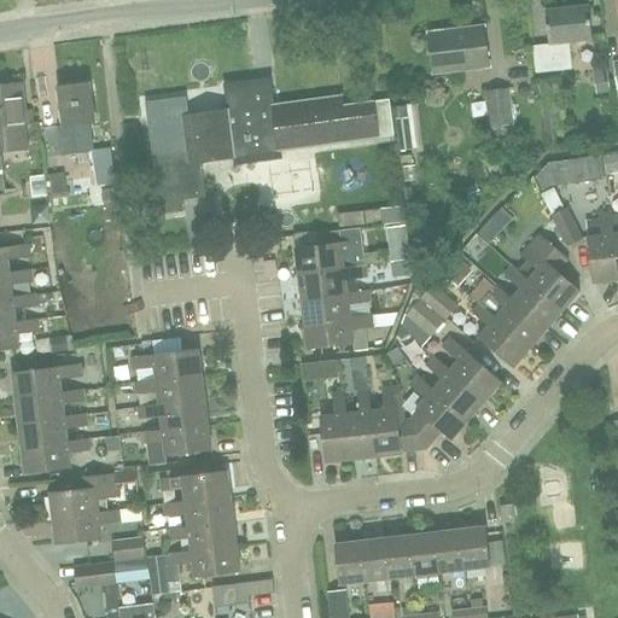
[(547,11),(551,45),(553,45),(557,71),(572,69),(570,42),(593,40),(589,6),(547,11)]
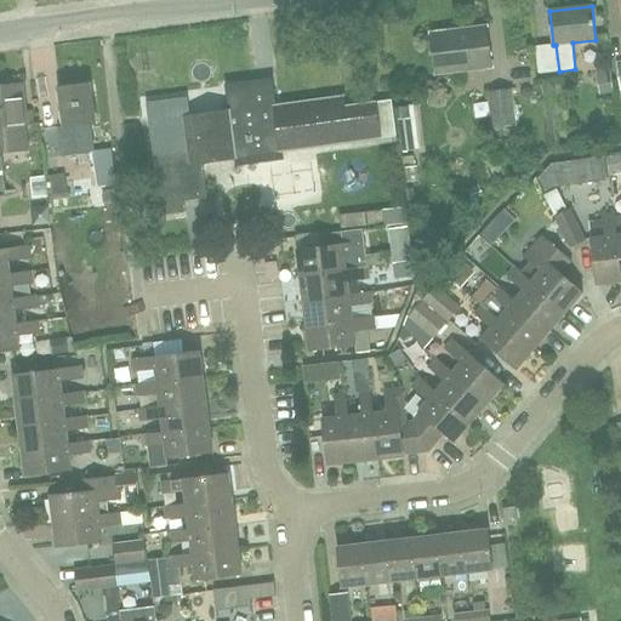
[(436,74),(493,68),(488,27),(431,34),(436,74)]
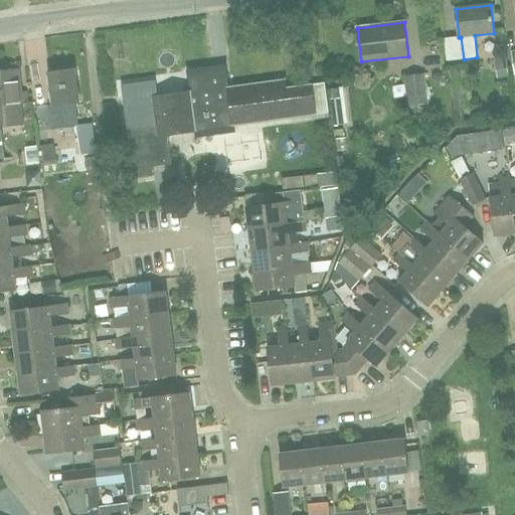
[(462,95),(470,94),(468,65),(450,66),(456,125),(465,124),(462,95)]
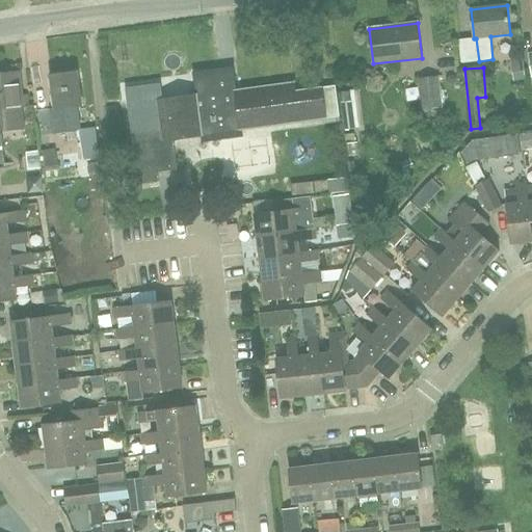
[(19,109),(23,108),(19,73),(0,74),(0,124),(0,128),(21,126),(19,109)]
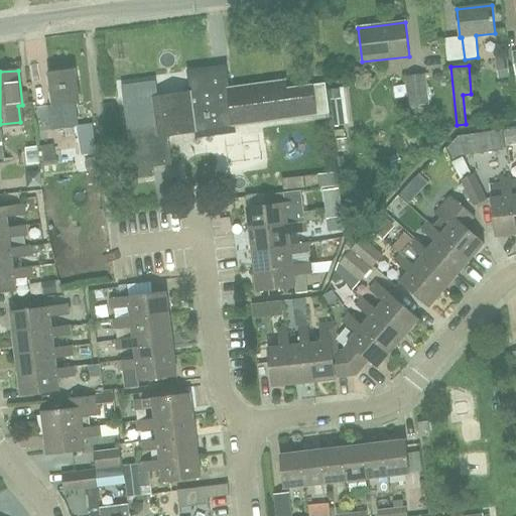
[(67,128),(77,127),(81,154),(97,152),(93,124),(79,126),(77,115),(75,115),(73,103),(79,102),(75,71),(49,74),(54,106),(53,106),(56,125),(58,124),(58,130),(67,129),(67,128)]
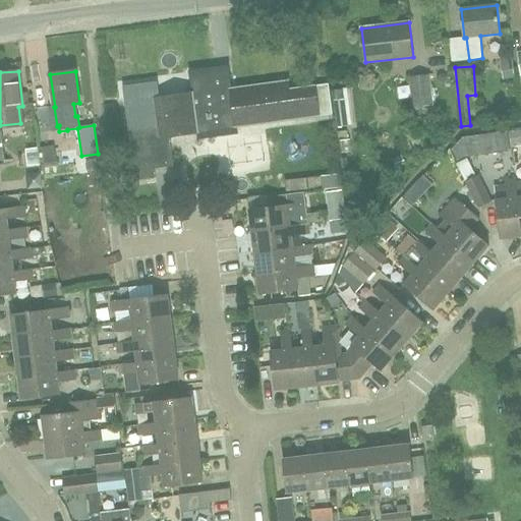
[(155,98),(159,127),(128,131),(135,181),(156,178),(155,169),(174,166),(170,136),(332,115),(327,78),(314,80),(315,87),(290,90),(288,81),(232,89),(229,72),(190,77),(192,93),(155,98)]
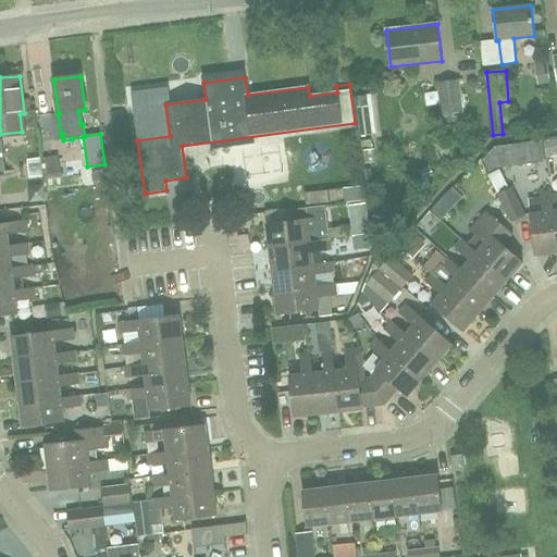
[(441,115),(465,112),(460,79),(437,83),(441,115)]
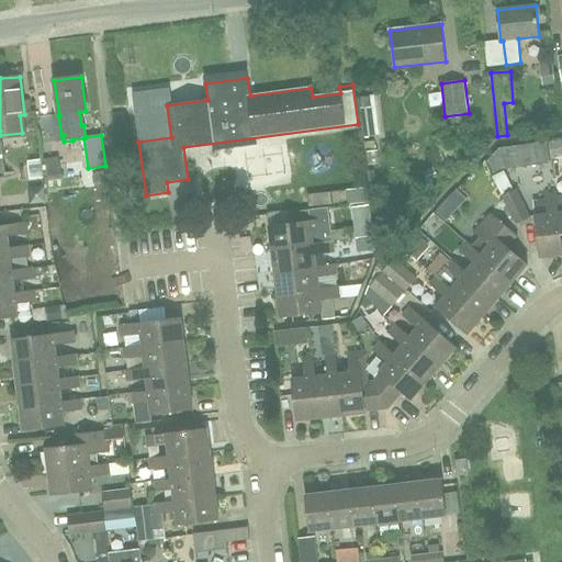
[(372,108),(360,109),(363,138),(375,136),(372,108)]
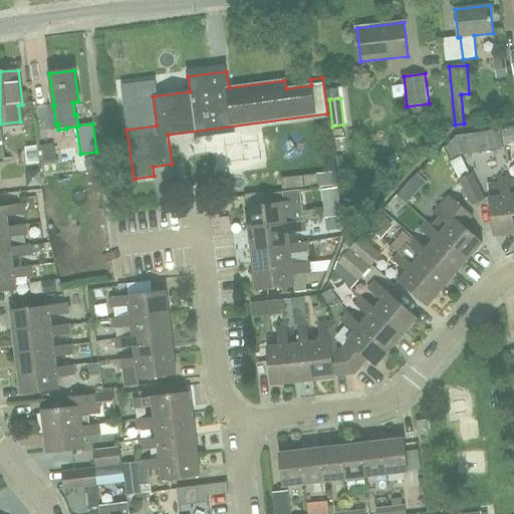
[(141,123),(140,102),(117,103),(119,125),(141,123)]
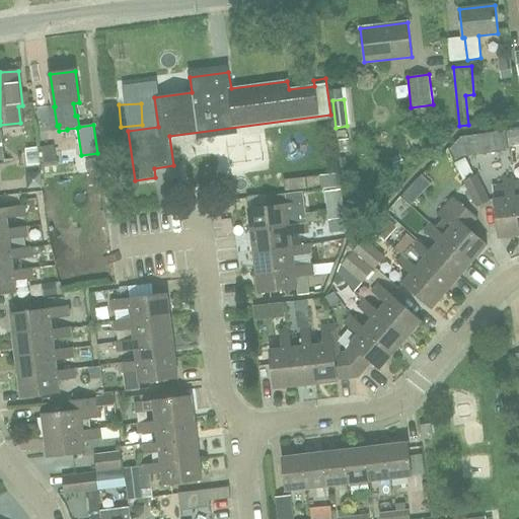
[(45,166),(58,164),(55,145),(43,147),(45,166)]
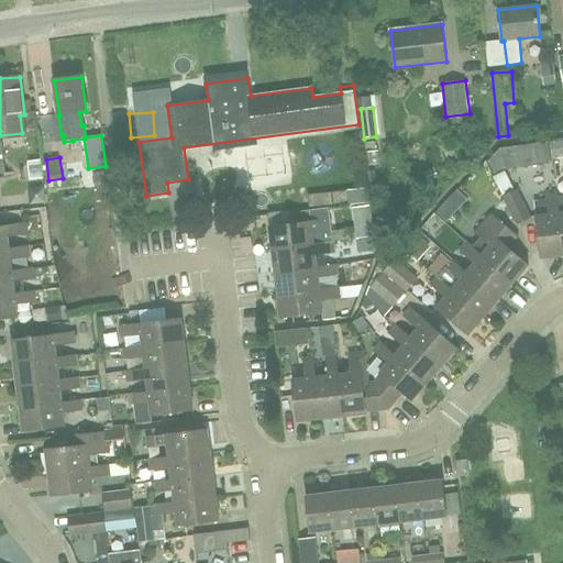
[(518,189),(512,192),(505,177),(495,183),(503,197),(517,225),(532,218),(518,189)]
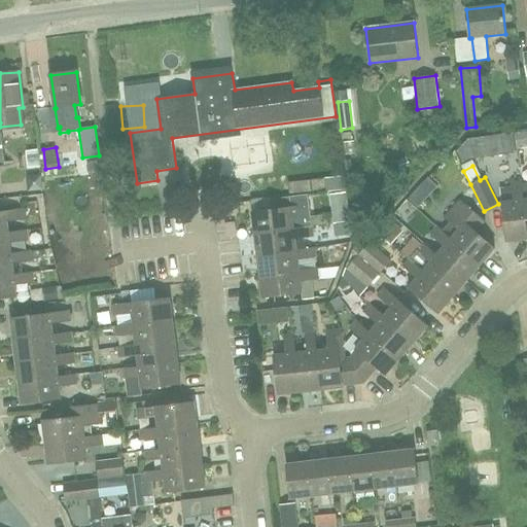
[(326,179),(327,191),(346,189),(345,177),(332,178),(326,179)]
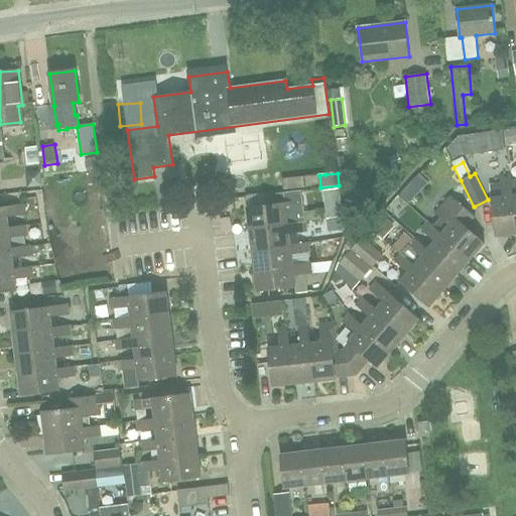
[(515,233),(515,218),(513,195),(511,177),(502,179),(504,197),(492,198),(497,236),(515,233)]
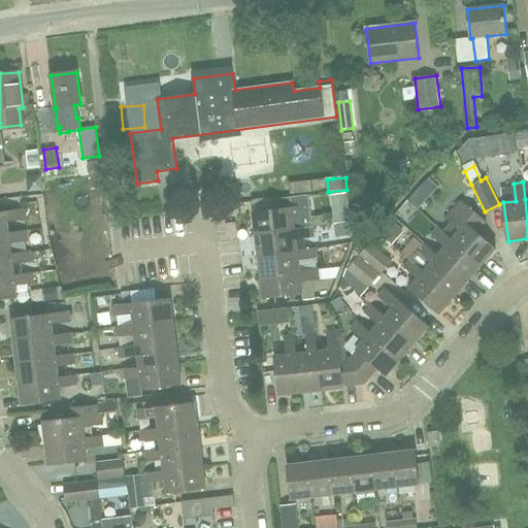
[(312,228),(312,227),(308,195),(291,197),(292,208),(253,213),(256,235),(312,228)]
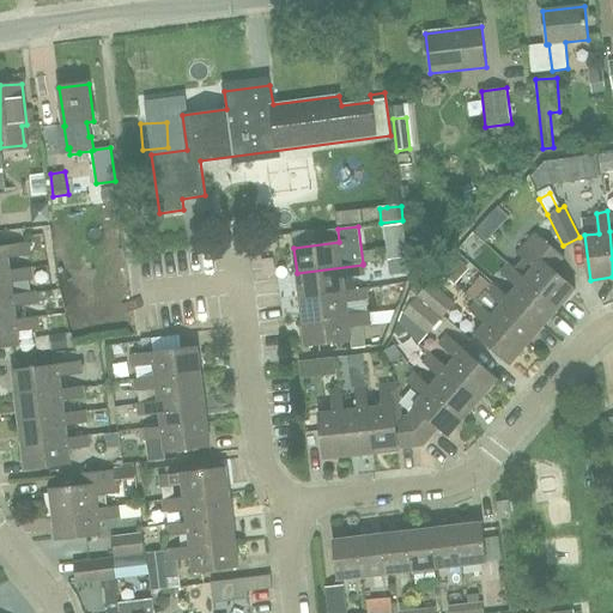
[(523,259),(514,268),(559,309),(576,290),(556,271),(566,259),(535,232),(525,244),(526,246),(517,254),(523,259)]
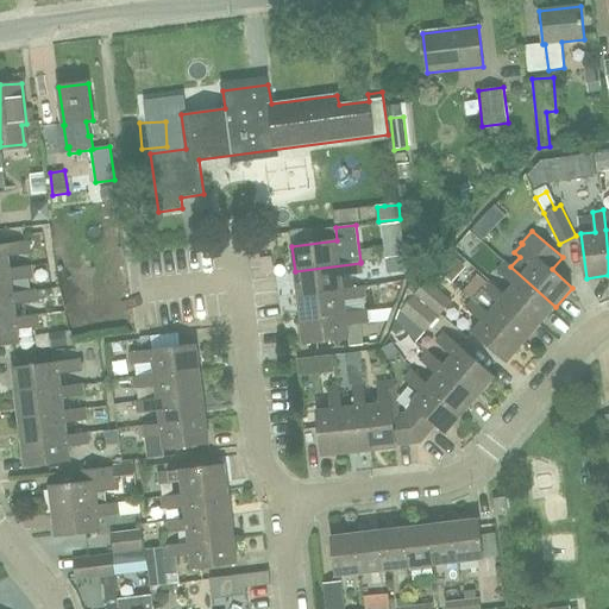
[(0,271),(11,270),(8,256),(30,253),(29,243),(45,242),(44,232),(26,234),(27,243),(0,245),(0,271)]
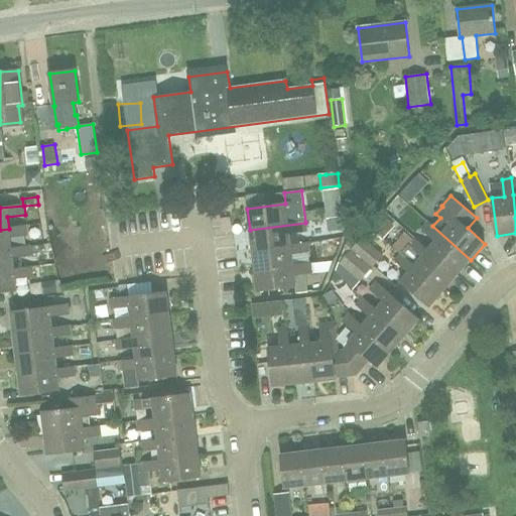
[(394,202),(387,212),(403,224),(410,214),(394,202)]
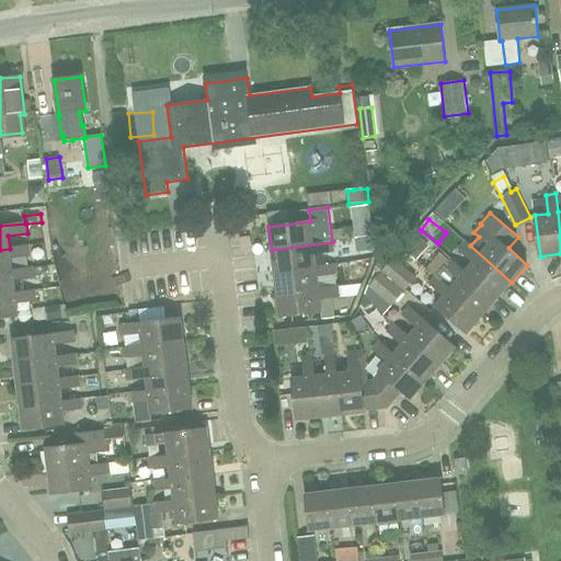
[(416,261),(430,247),(409,229),(397,243),(416,261)]
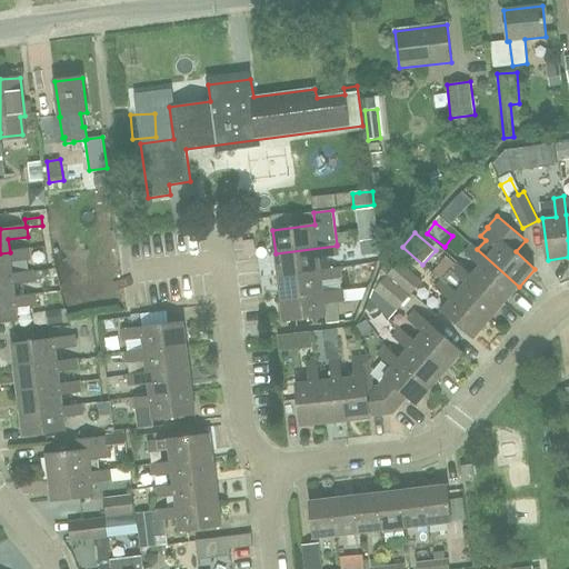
[(477,249),(472,245),(466,239),(458,247),(466,253),(466,252),(480,266),(472,276),(505,303),(519,287),(477,249)]
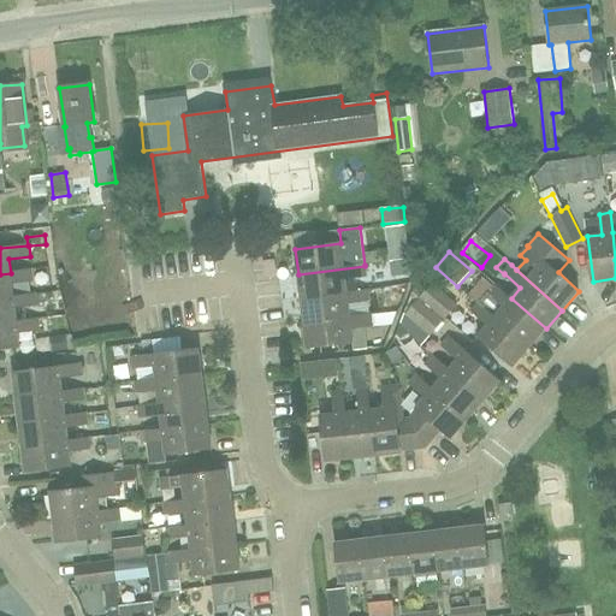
[(347,292),(345,279),(366,277),(365,266),(298,274),(301,298),(347,292)]
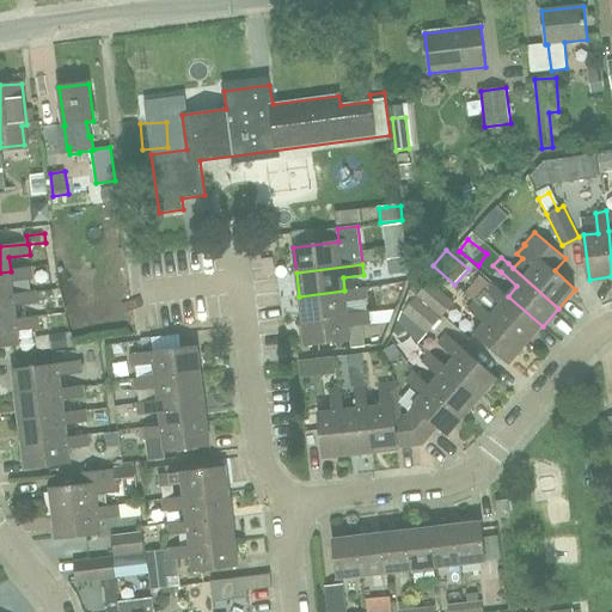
[(34,280),(31,269),(31,268),(11,271),(0,273),(0,297),(13,297),(13,295),(12,282),(34,280)]
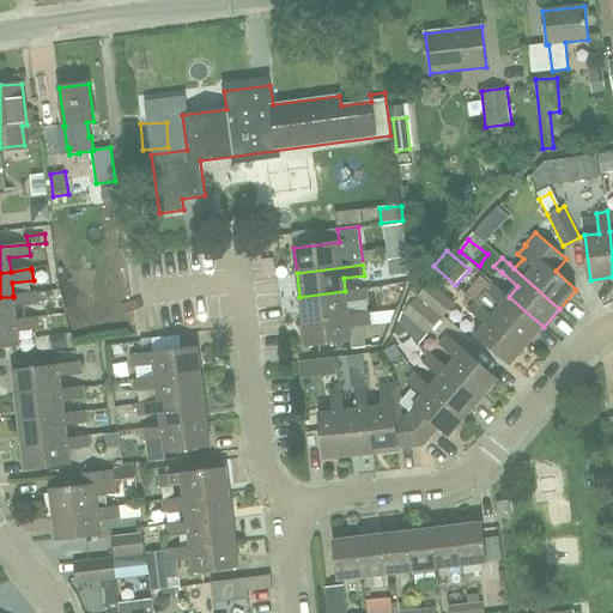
[(430,281),(417,297),(442,319),(455,303),(430,281)]
